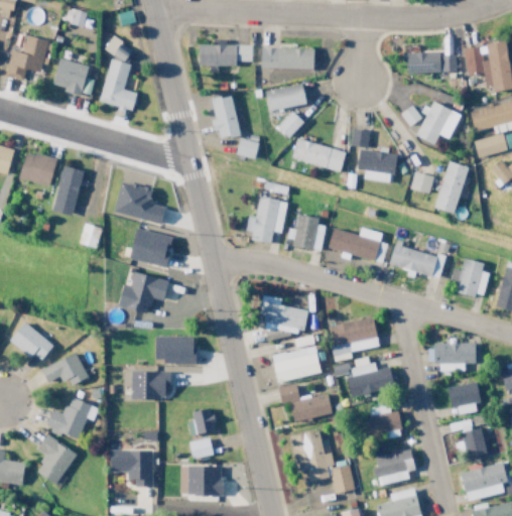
[(95,19),(88,18),(89,11),(70,8),(69,16),(73,17),(72,24),(94,27),(95,19)]
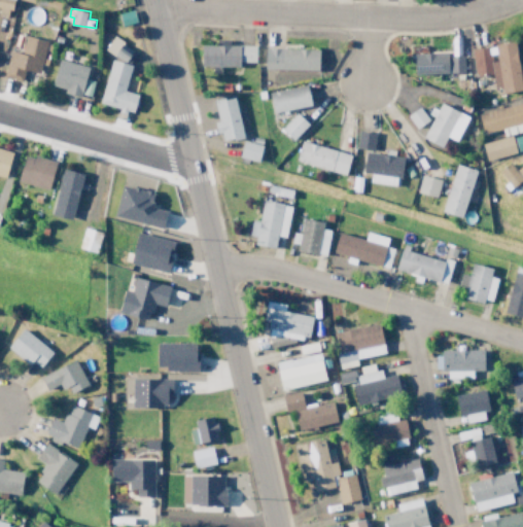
[(139,22),(135,9),(120,14),(125,27),(139,22)]
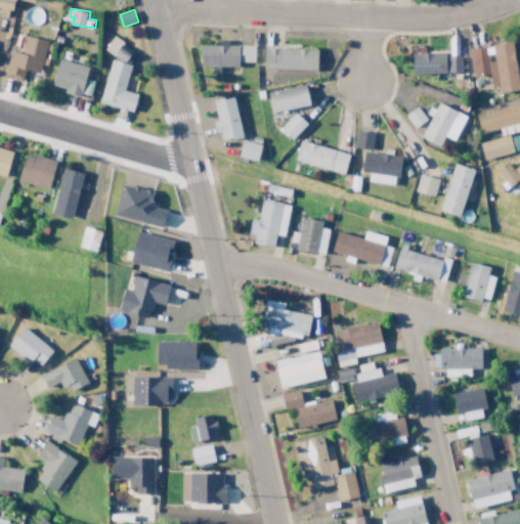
[(49,40),(28,36),(24,53),(12,50),(6,77),(25,80),(27,70),(42,73),(49,40)]
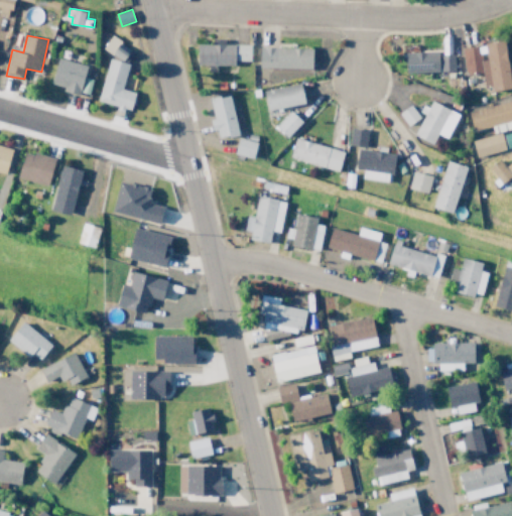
[(129,61),(135,47),(111,37),(105,51),(129,61)]
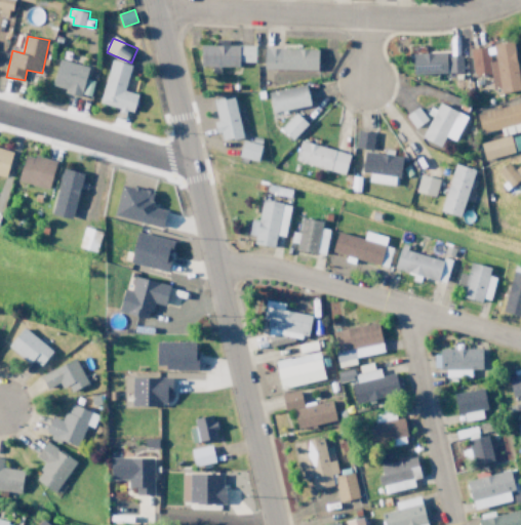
[(476,76),(493,74),(495,91),(520,88),(520,77),(517,43),(473,47),(476,76)]
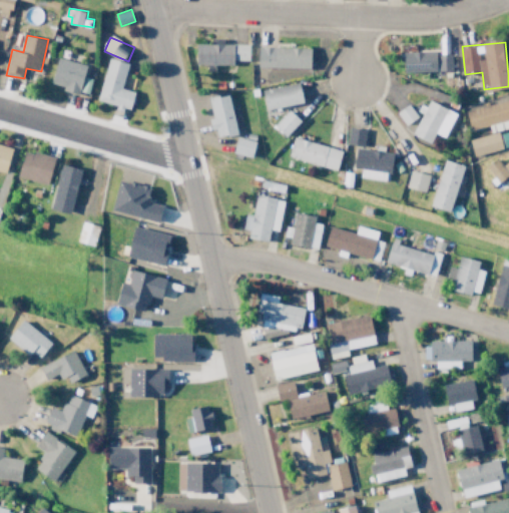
[(196,64),(236,65),(236,60),(250,61),(251,45),(197,44),(196,64)]
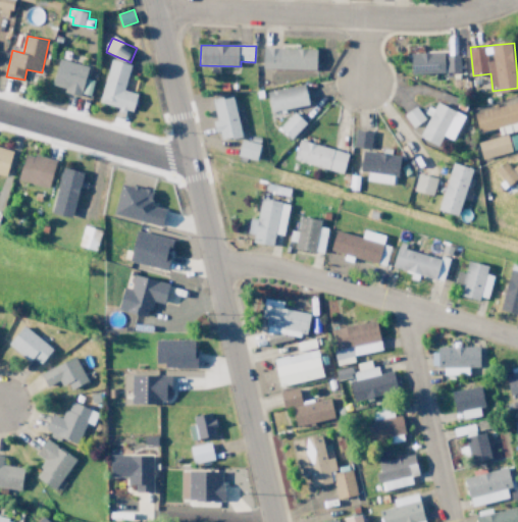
[(319,49),(264,48),(264,68),(318,69),(319,49)]
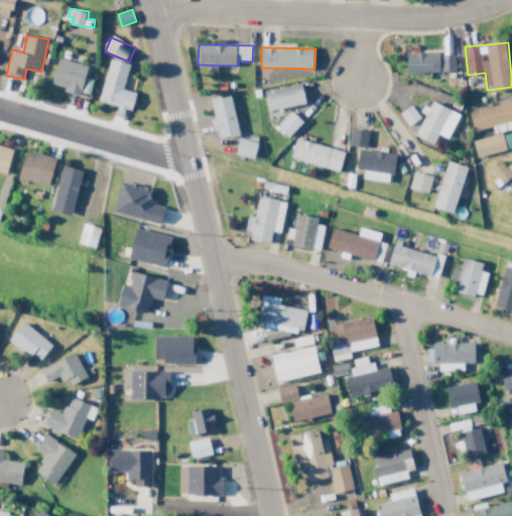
[(407,51),(407,73),(457,72),(457,55),(442,55),(442,50),(407,51)]
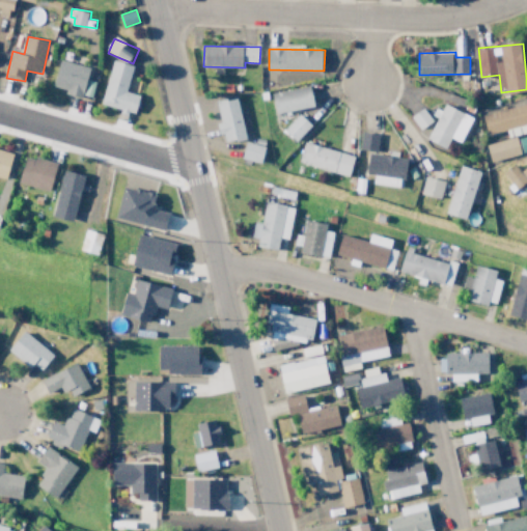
[(85,98),(91,66),(60,60),(55,87),(67,89),(67,93),(85,98)]
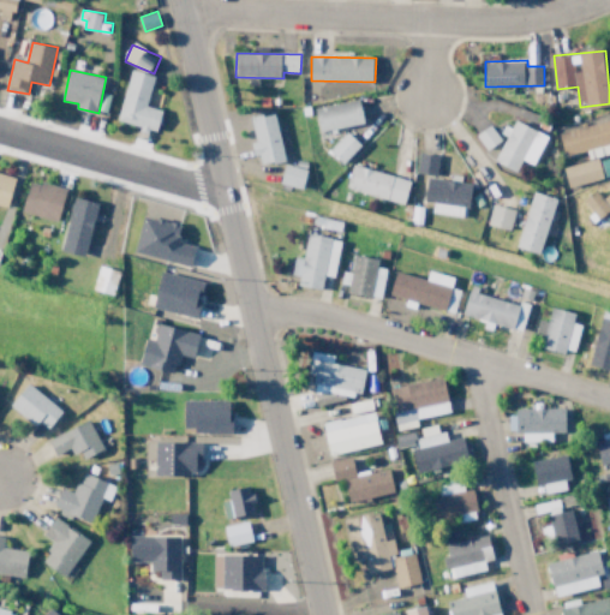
[(120,121),(149,129),(159,131),(165,109),(148,106),(155,77),(132,71),(120,121)]
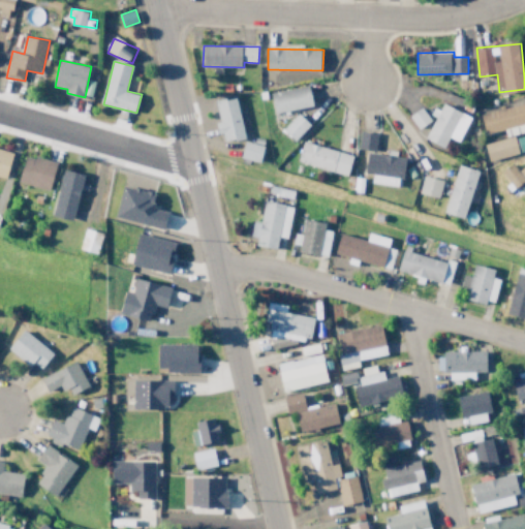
[(313,107),(311,87),(272,91),(274,112),(313,107)]
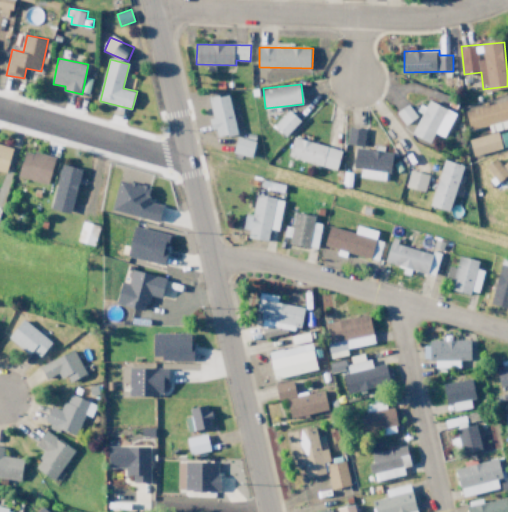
[(238,134),(230,93),(209,97),(213,118),(210,119),(212,130),(217,129),(219,138),(238,134)]
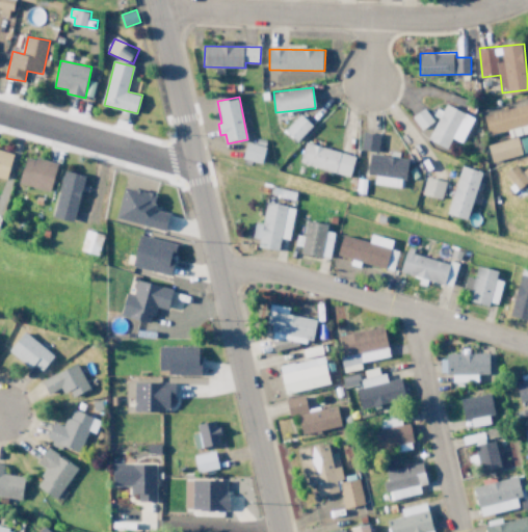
[(490,135),(509,131),(511,137),(527,133),(527,103),(484,114),(490,135)]
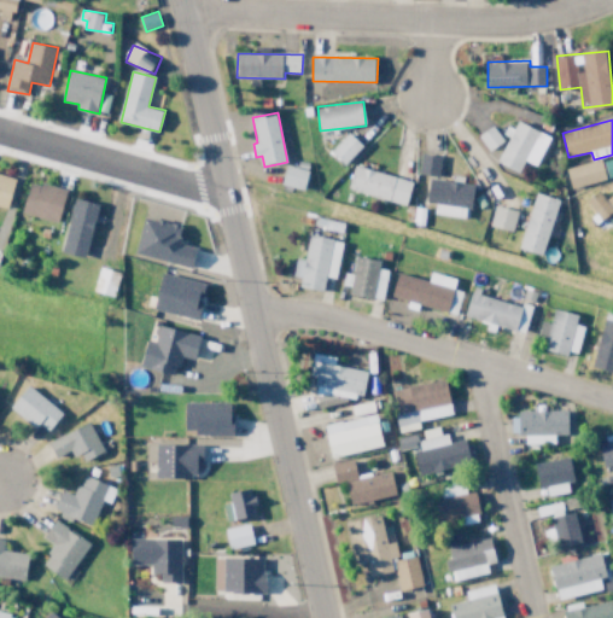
[(498,163),(521,174),(527,161),(538,165),(552,136),(519,121),(498,163)]
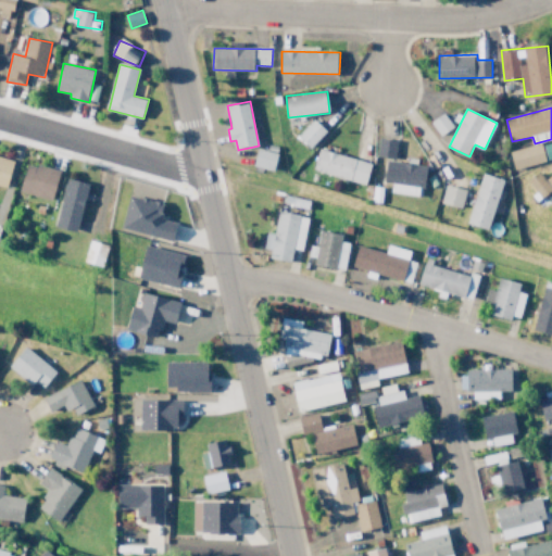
[(433,121),(441,136),(454,128),(446,113),(433,121)]
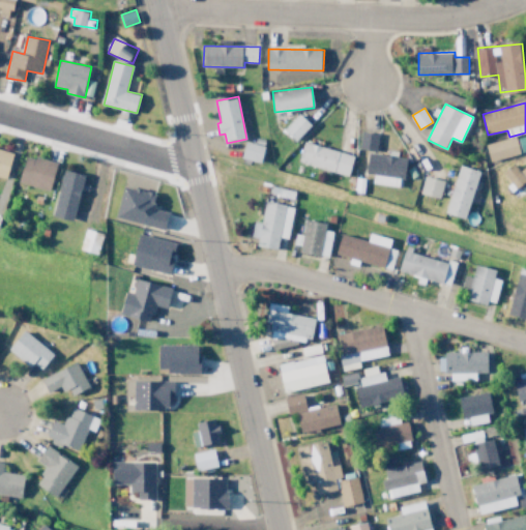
[(284,129),(297,142),(313,125),(299,114),(284,129)]
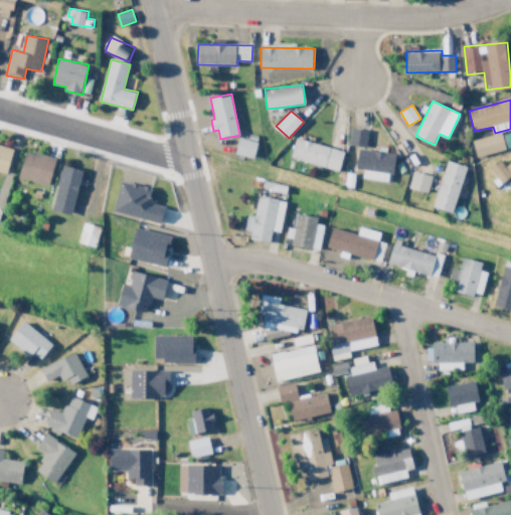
[(477,156),(506,151),(503,134),(474,139),(477,156)]
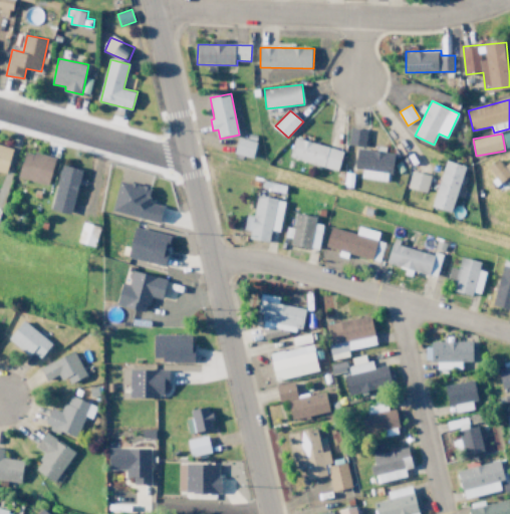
[(254,158),(258,143),(239,137),(235,154),(254,158)]
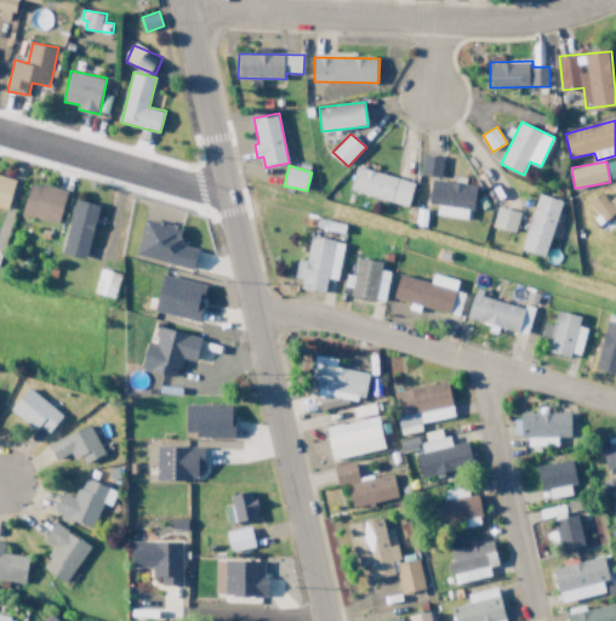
[(416,182),(357,166),(351,189),(410,206),(416,182)]
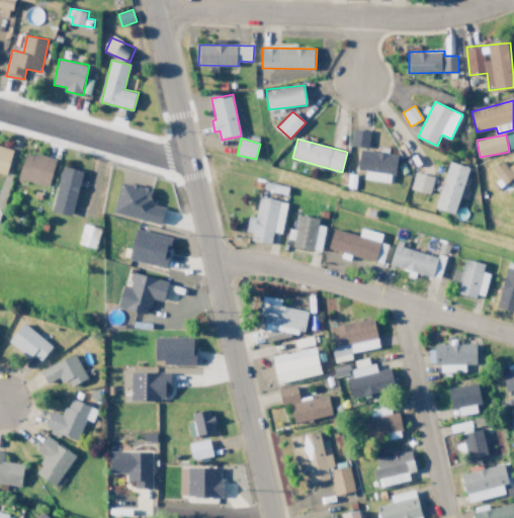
[(0,172),(8,174),(14,149),(0,145),(0,172)]
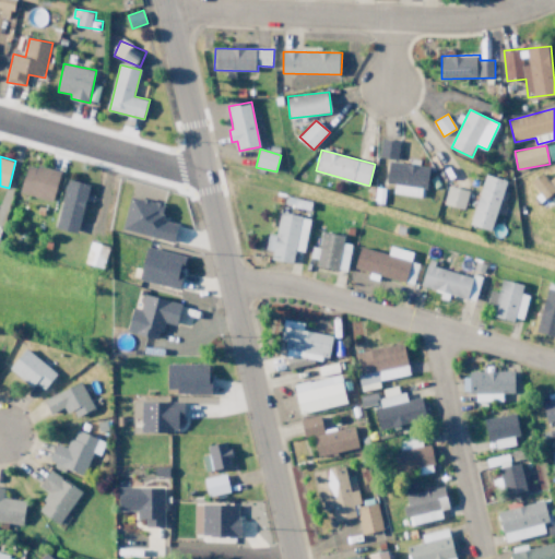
[(388,182),(396,183),(394,194),(427,197),(430,166),(390,162),(388,182)]
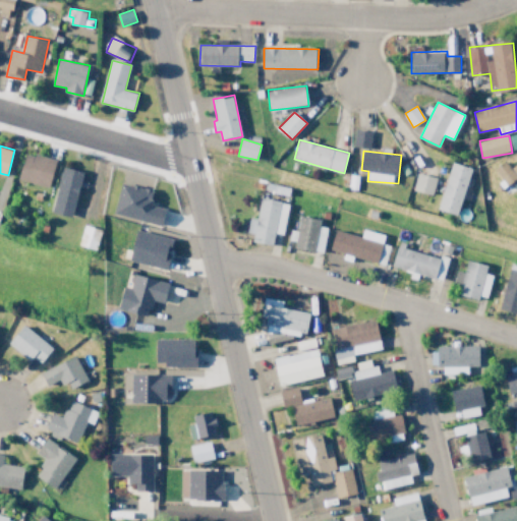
[(27,152),(19,178),(49,187),(57,161),(27,152)]
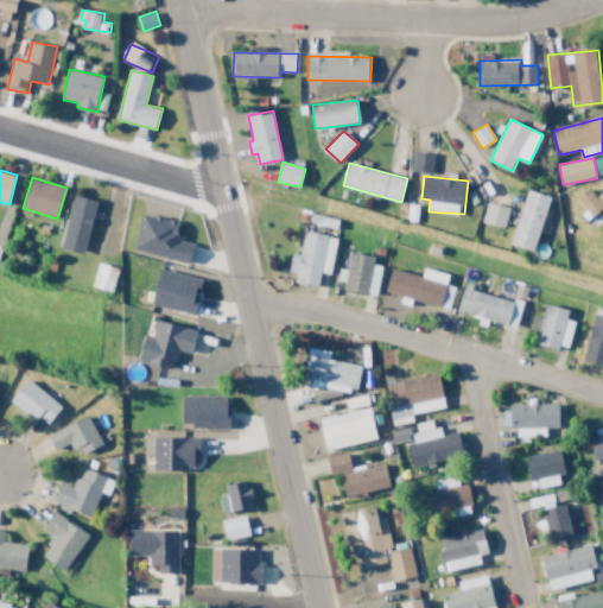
[(513,245),(538,252),(551,195),(526,189),(513,245)]
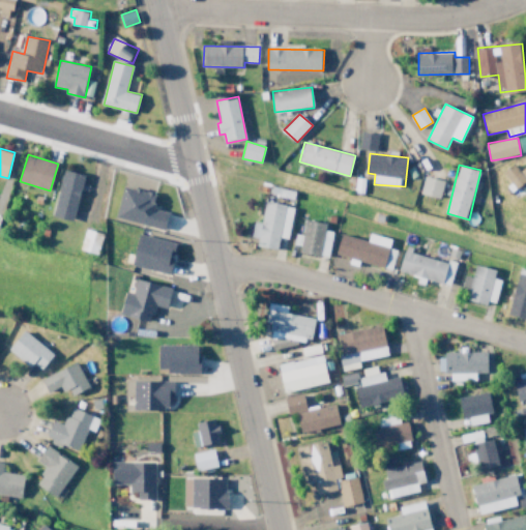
[(75,222),(86,175),(65,170),(54,216),(75,222)]
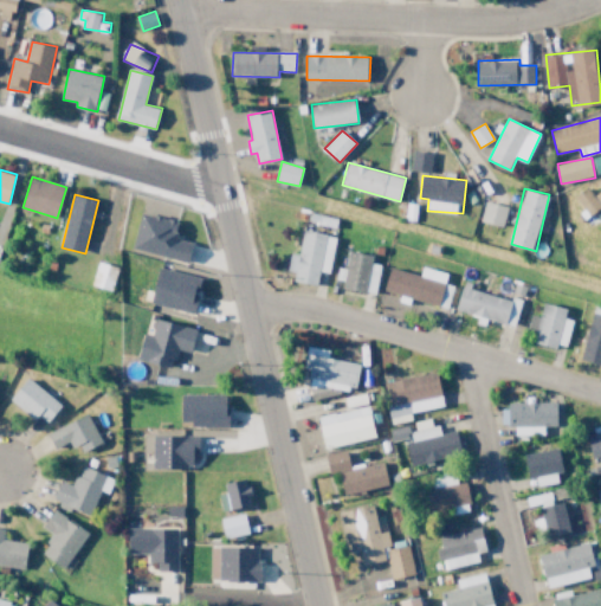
[(505,227),(510,207),(488,201),(482,221),(505,227)]
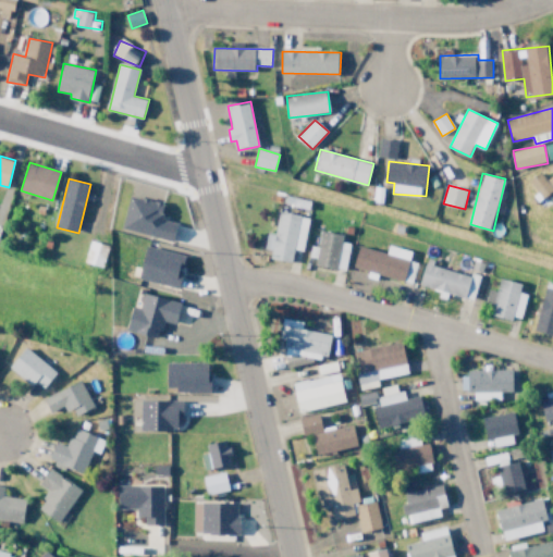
[(122,229),(173,242),(179,221),(162,217),(166,203),(131,195),(122,229)]
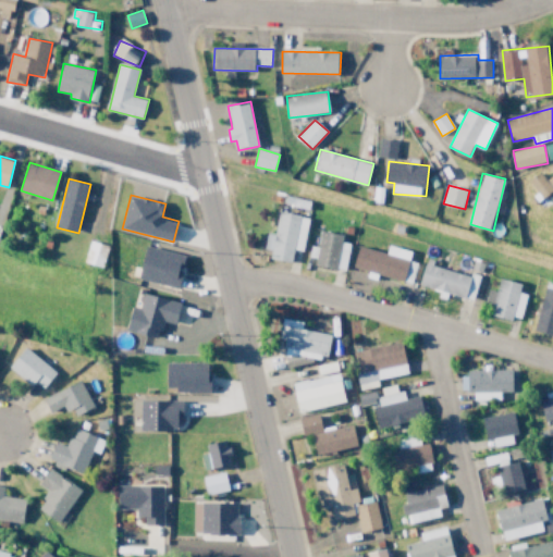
[(271,259),(293,262),(295,250),(305,251),(310,217),(280,212),(277,233),(269,232),(266,249),(272,250),(271,259)]
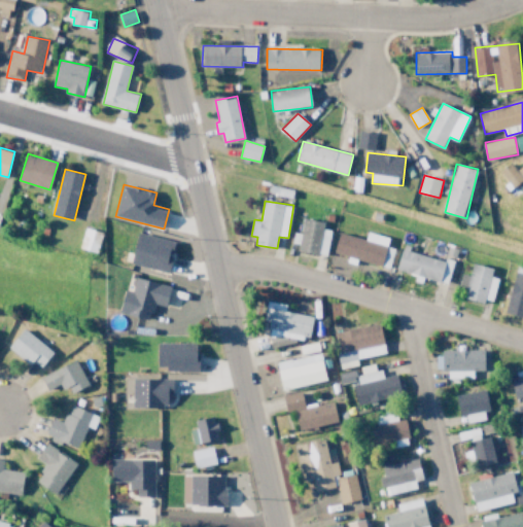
[(324,221),(304,219),(300,252),(329,255),(332,230),(324,229),(324,221)]
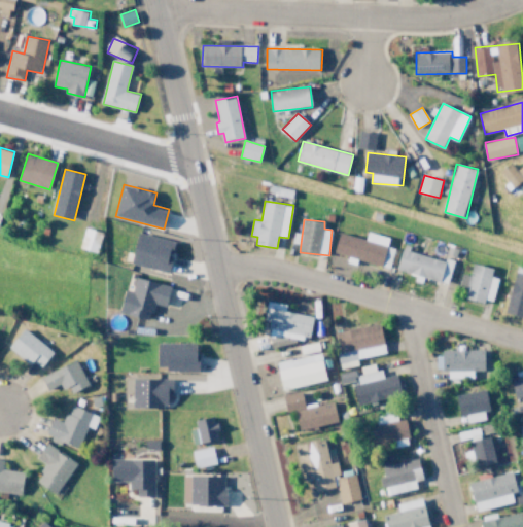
[(99,253),(104,233),(86,227),(80,248),(99,253)]
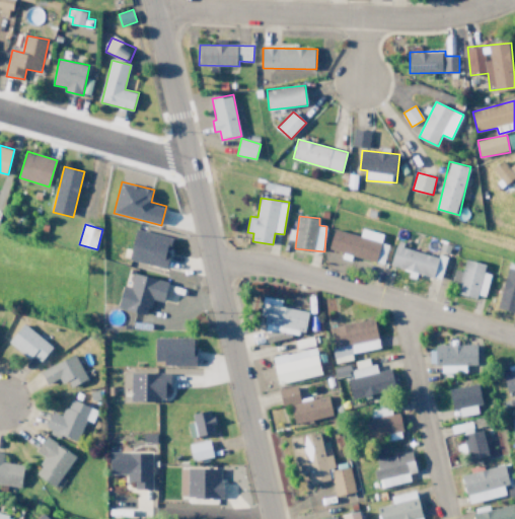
[(389,244),(382,242),(384,233),(363,228),(361,235),(335,229),(329,249),(385,264),(389,244)]
